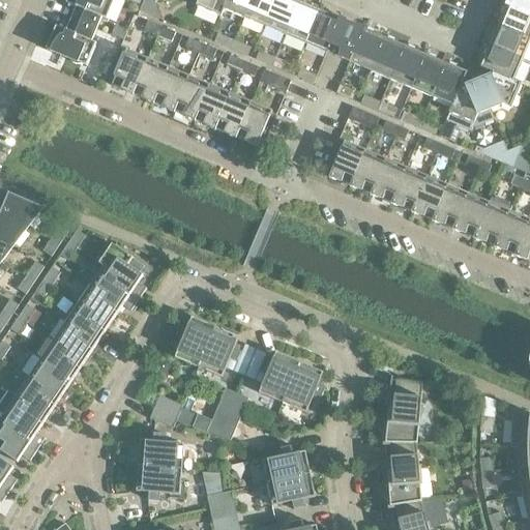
[(71,19),(97,29),(101,18),(107,20),(114,0),(66,0),(66,2),(76,6),(71,19)]
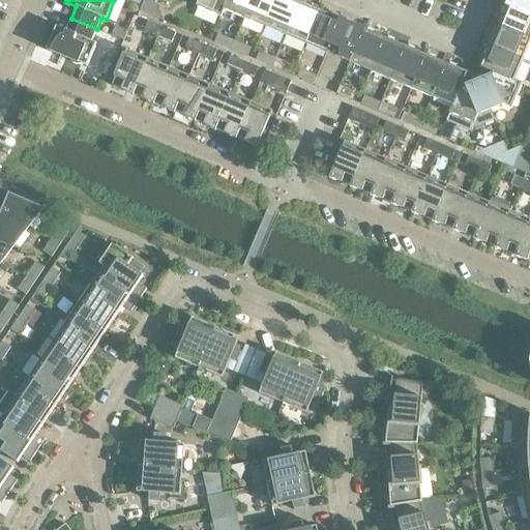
[(156,4),(154,0),(144,0),(140,10),(156,4)]
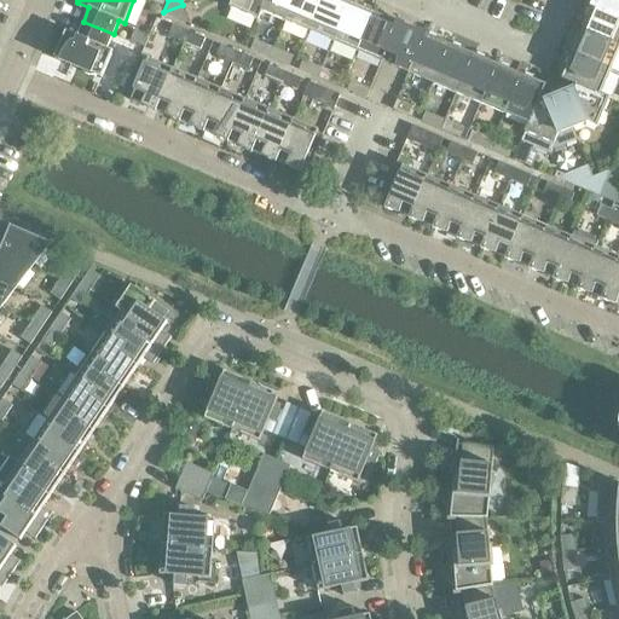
[(231,0),(229,7),(259,19),(262,11),(261,11),(265,0),(231,0)]
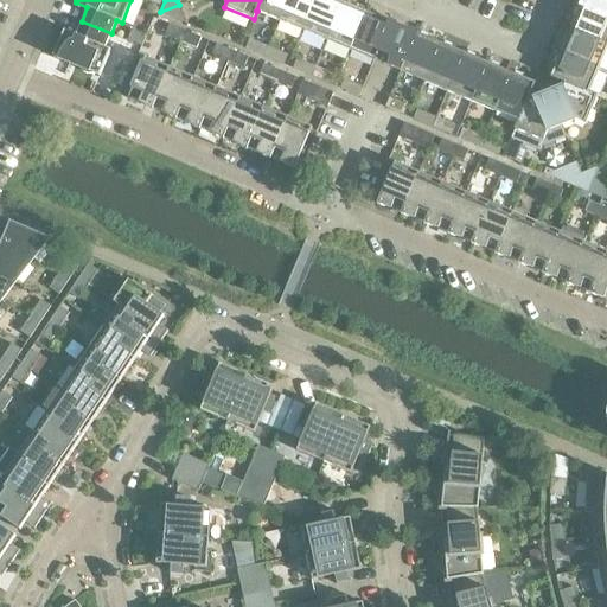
[(260,0),(256,11),(257,11),(280,21),(288,0),(260,0)]
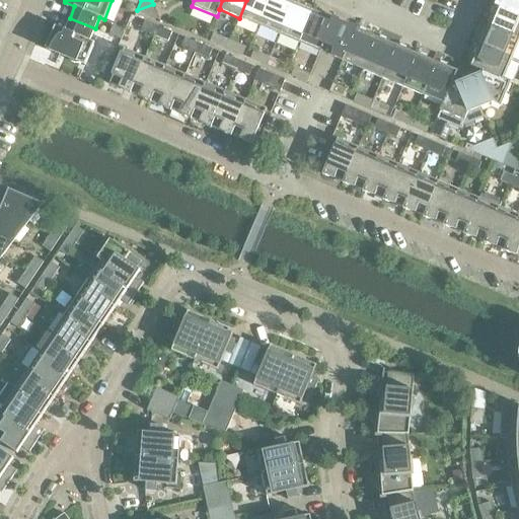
[(260,26),(270,0),(246,0),(239,18),(260,26)]
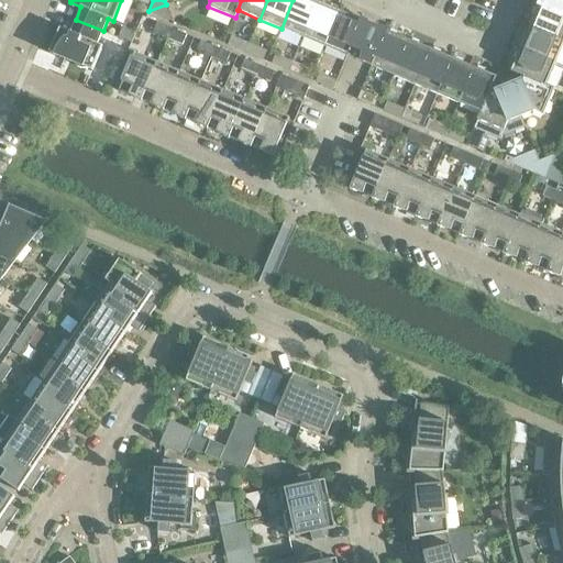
[(304,37),(318,2),(312,0),(293,0),(282,29),(304,37)]
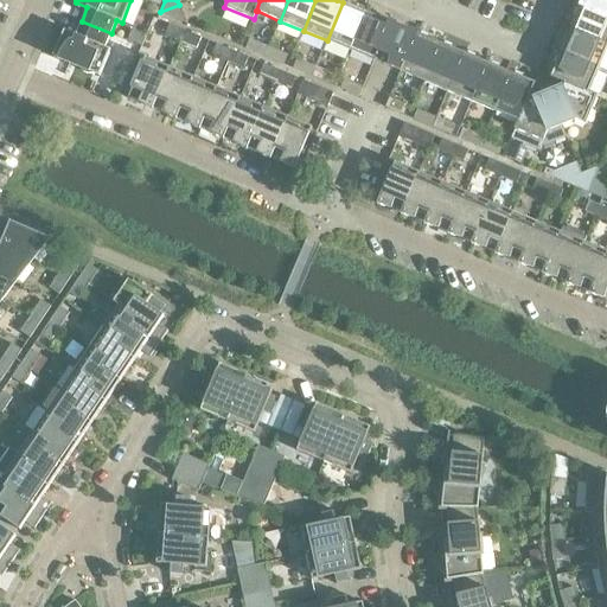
[(606,16),(606,0),(582,0),(581,5),(606,16)]
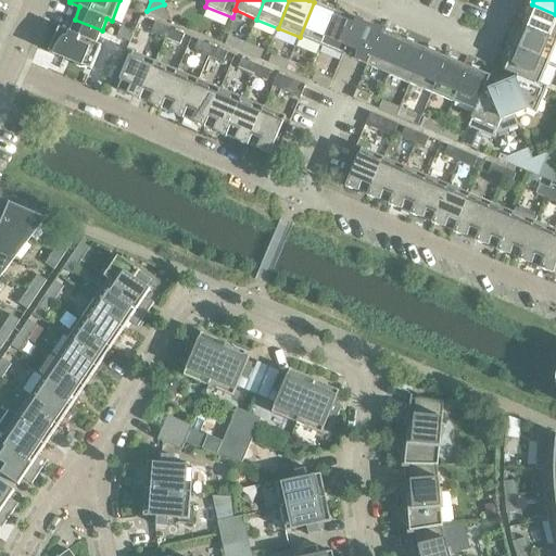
[(314,2),(300,37),(321,47),(336,11),(314,2)]
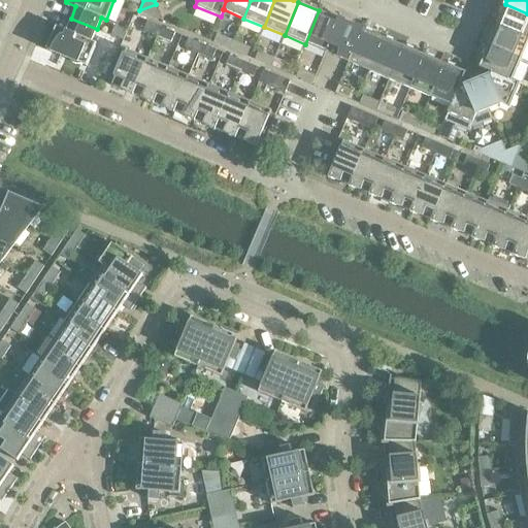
[(162,20),(156,4),(139,10),(162,20)]
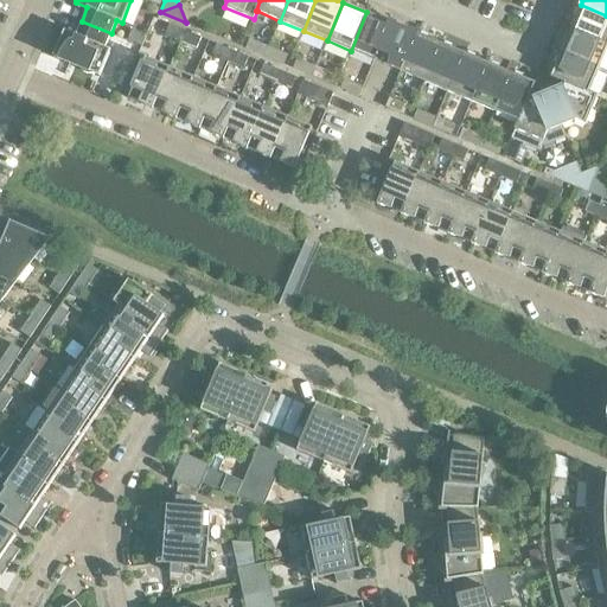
[(606,44),(606,16),(581,5),(570,29),(606,44)]
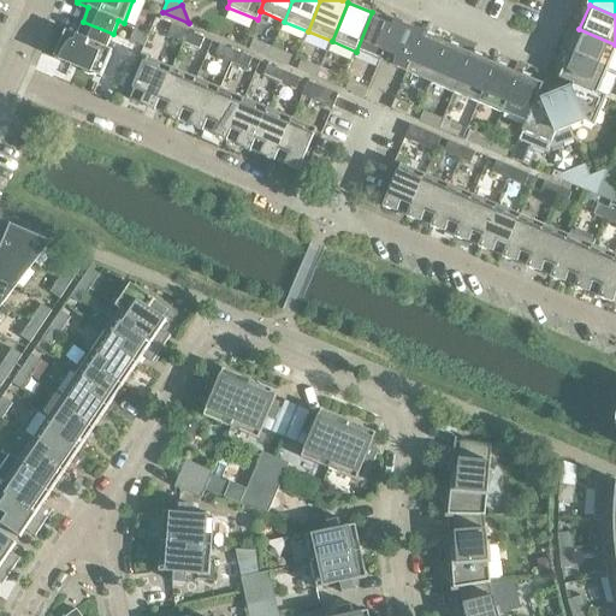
[(380,61),(397,23),(372,12),(356,52),(380,61)]
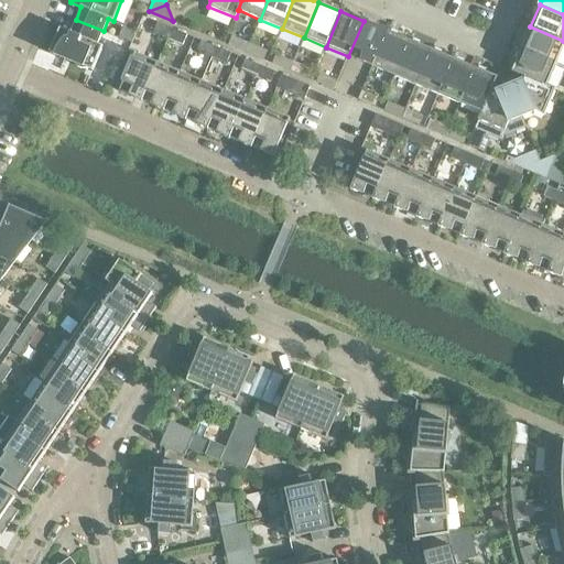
[(104,31),(76,20),(71,33),(60,29),(50,53),(93,71),(102,46),(98,44),(104,31)]
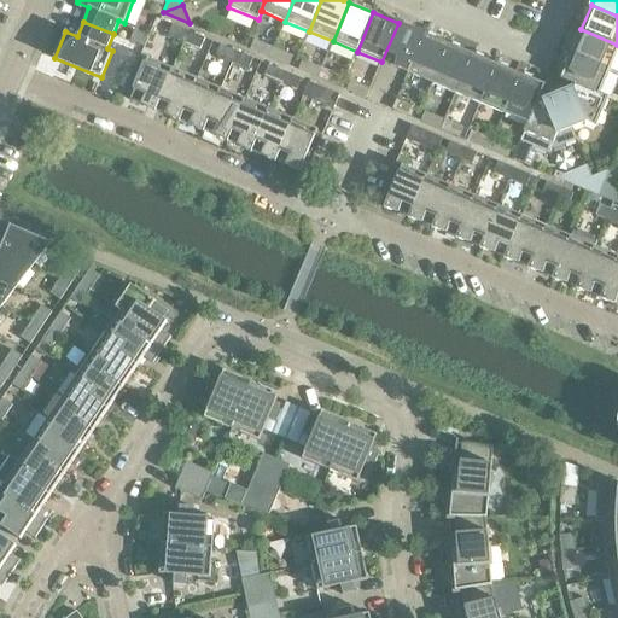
[(382,62),(407,73),(408,73),(424,34),(398,23),(382,62)]
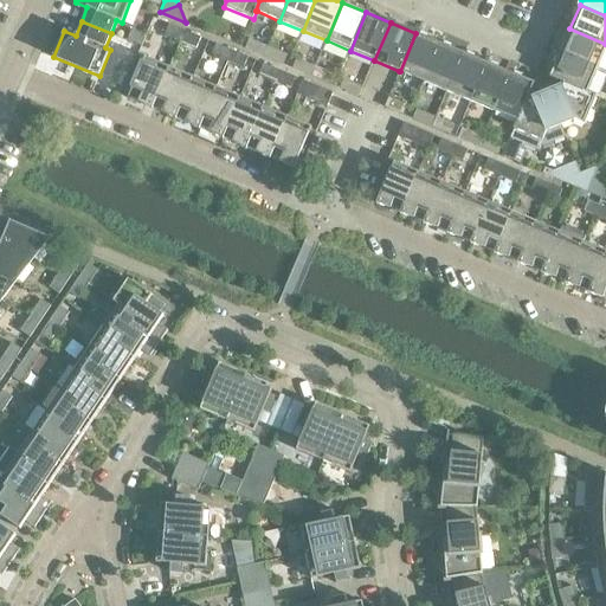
[(180,42),(185,31),(169,24),(165,34),(180,42)]
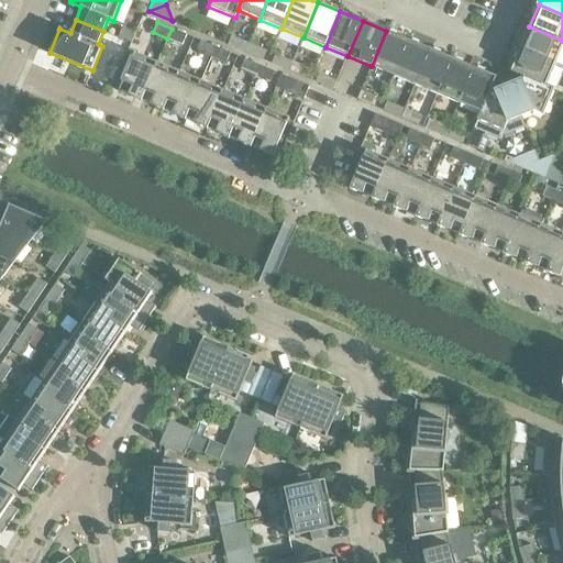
[(520,48),(555,64),(562,46),(562,41),(529,26),(520,48)]
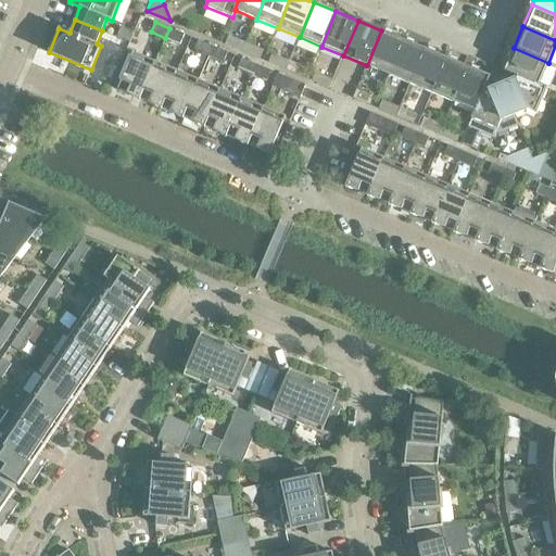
[(169,28),(165,38),(180,45),(185,34),(169,28)]
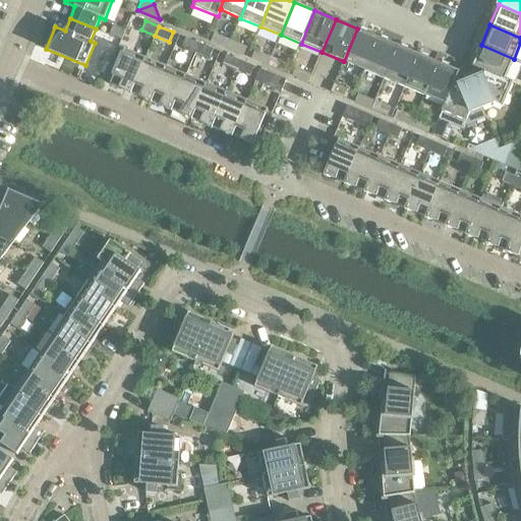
[(364,70),(378,37),(357,29),(344,61),(364,70)]
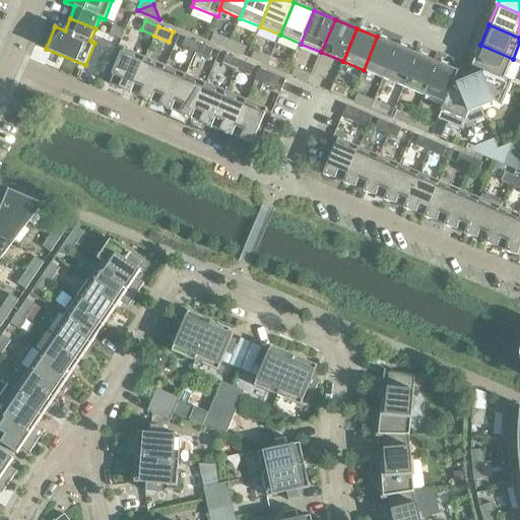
[(226,48),(231,41),(214,34),(211,42),(226,48)]
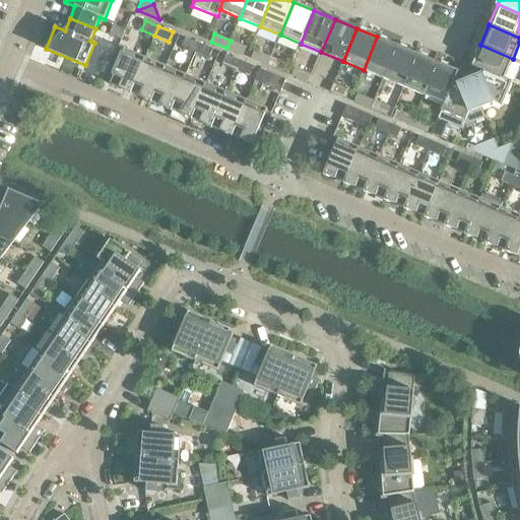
[(384,78),(397,46),(377,37),(364,70),(384,78)]
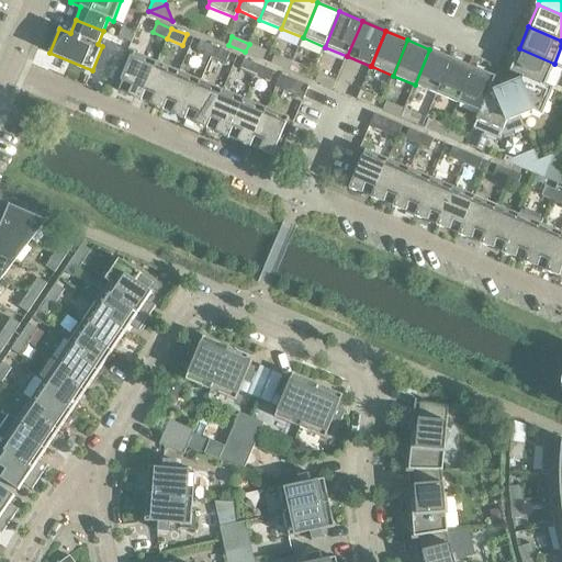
[(211,57),(215,47),(201,41),(197,51),(211,57)]
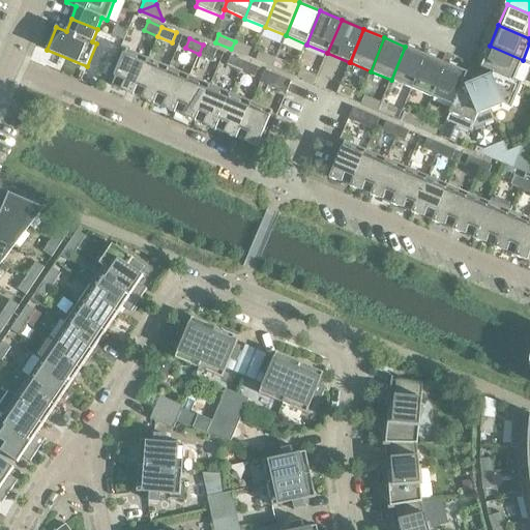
[(235,41),(231,49),(247,56),(251,48),(235,41)]
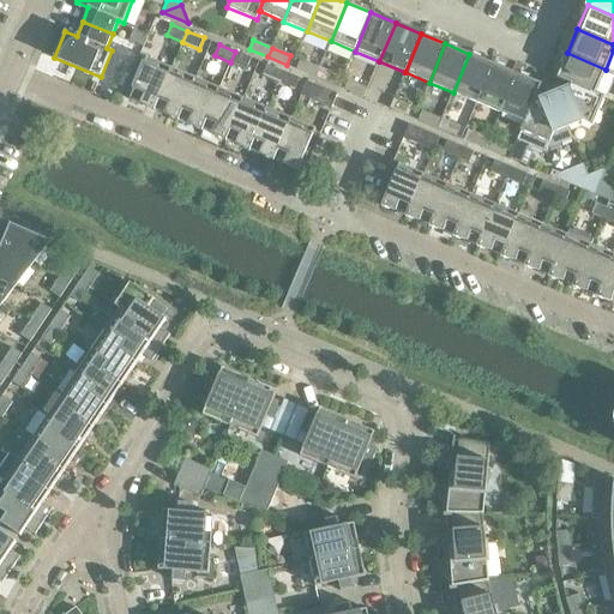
[(235,52),(230,62),(247,68),(252,58),(235,52)]
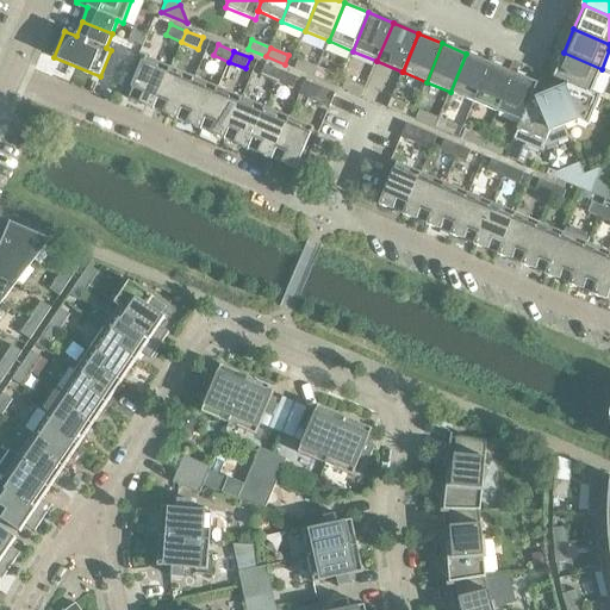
[(602,69),(564,53),(553,78),(567,83),(567,82),(592,93),(592,92),(602,69)]
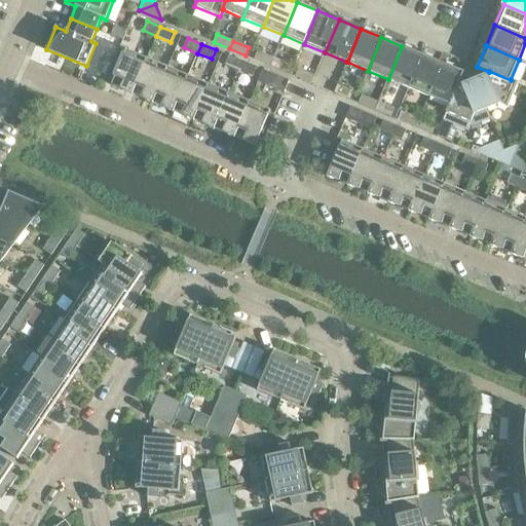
[(409,87),(422,54),(402,46),(388,79),(409,87)]
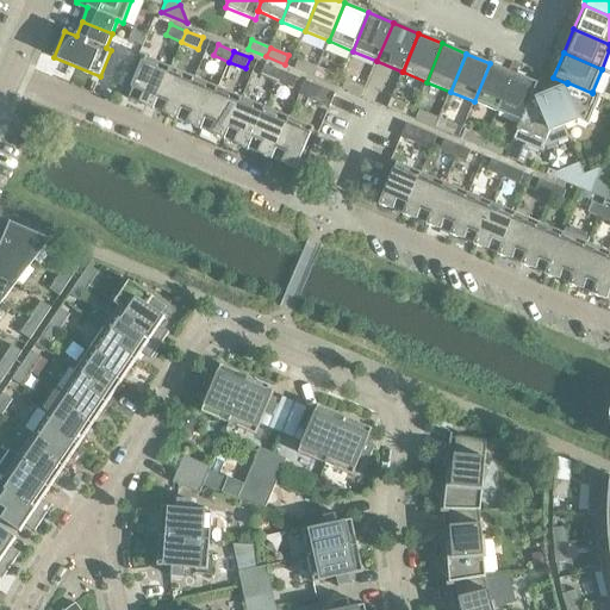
[(154,109),(170,68),(147,57),(129,99),(154,109)]
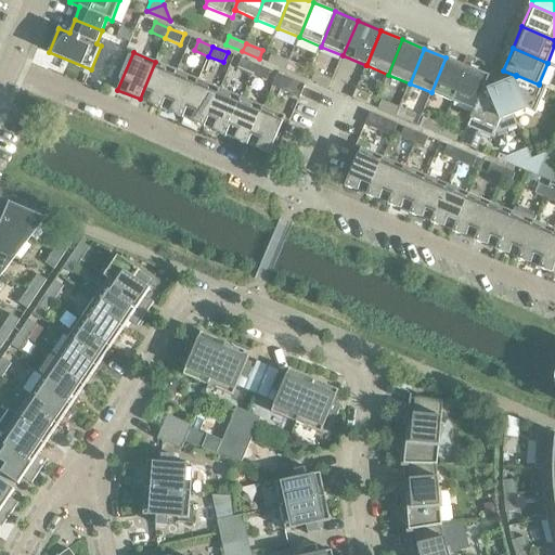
[(285,69),(288,61),(272,54),(269,63),(285,69)]
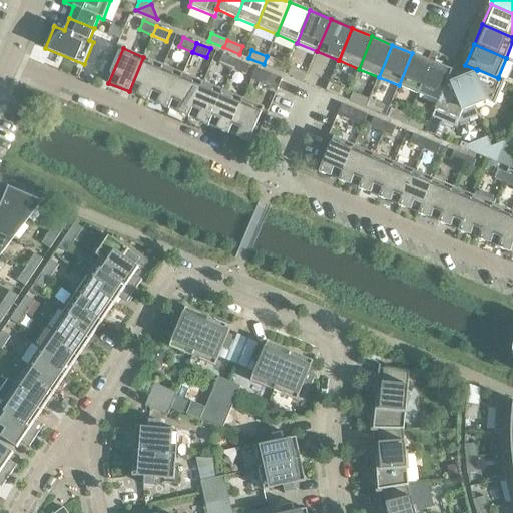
[(418,94),(432,61),(412,53),(399,85),(418,94)]
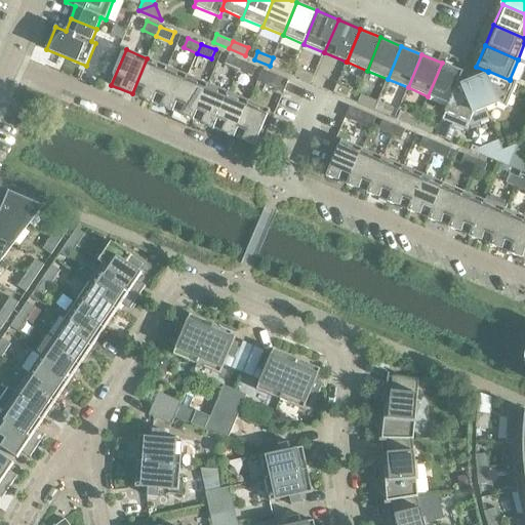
[(238,70),(242,61),(229,55),(225,65),(238,70)]
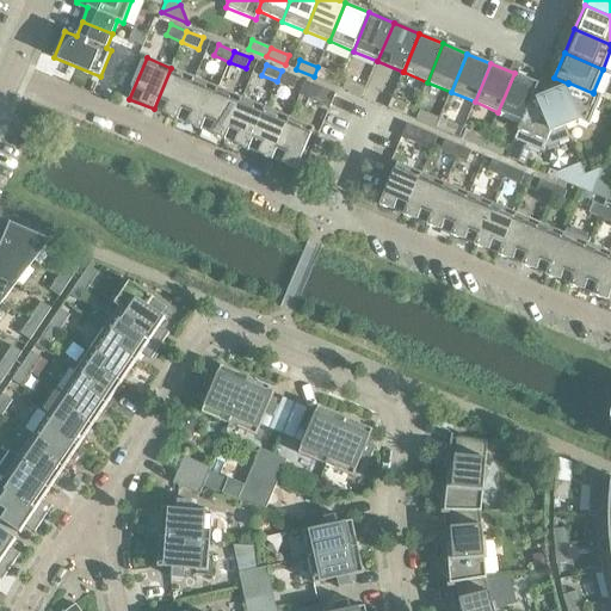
[(318,67),(314,76),(328,82),(333,73),(318,67)]
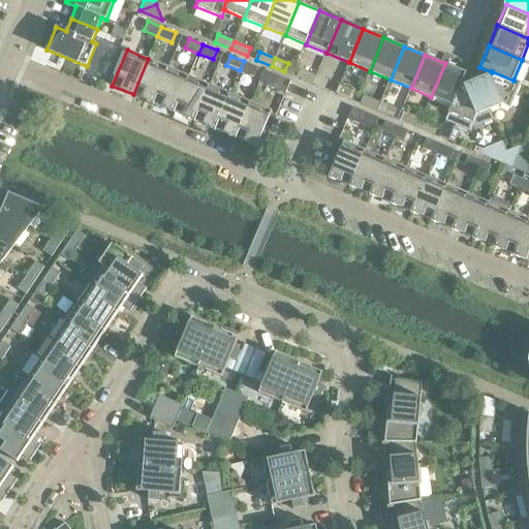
[(148,59),(133,94),(154,103),(168,67),(148,59)]
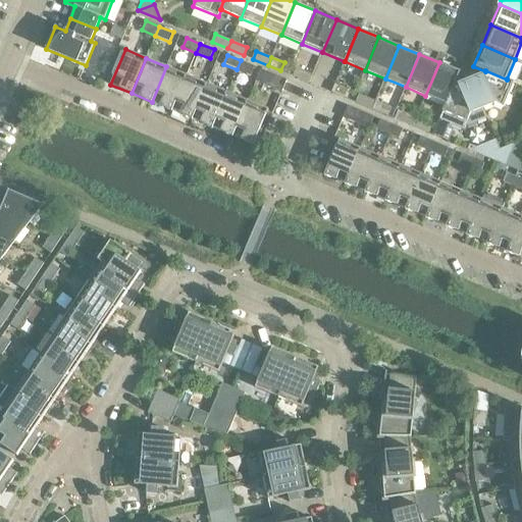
[(241,60),(237,69),(251,75),(254,66),(241,60)]
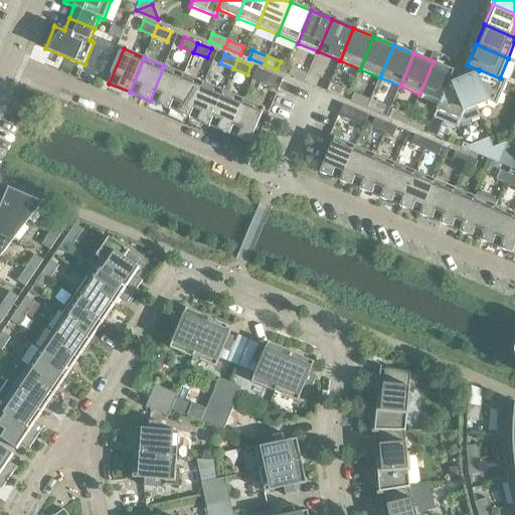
[(434,61),(419,95),(440,103),(449,81),(450,81),(455,70),(434,61)]
